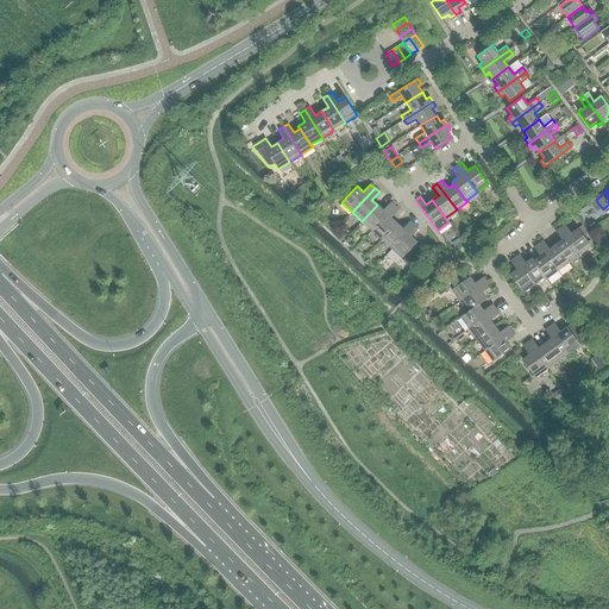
[(377,205),(362,221),(371,231),(395,207),(390,202),(383,211),(377,205)]
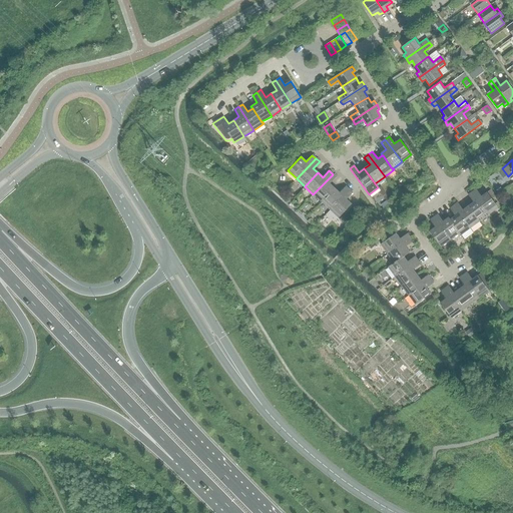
[(333,174),(313,194),(322,202),(335,188),(330,183),(336,177),(333,174)]
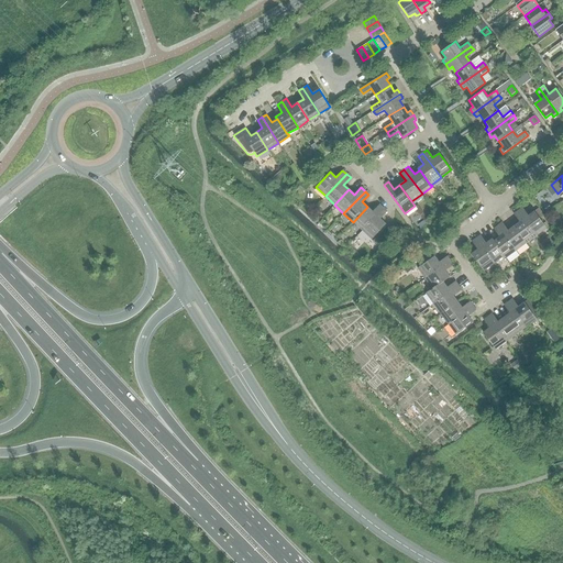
[(549,203),(541,209),(544,213),(552,208),(549,203)]
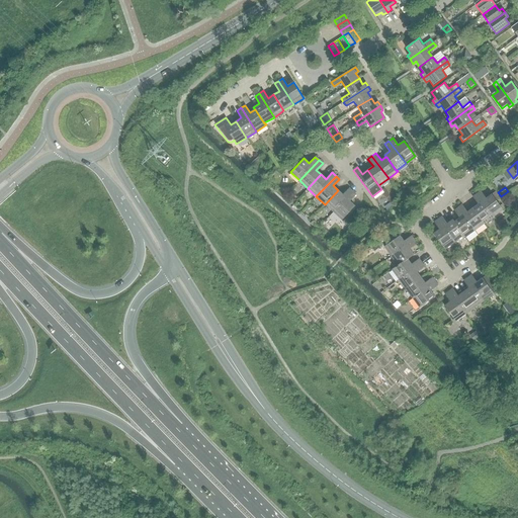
[(325,204),(333,212),(352,191),(349,188),(342,194),(338,190),(325,204)]
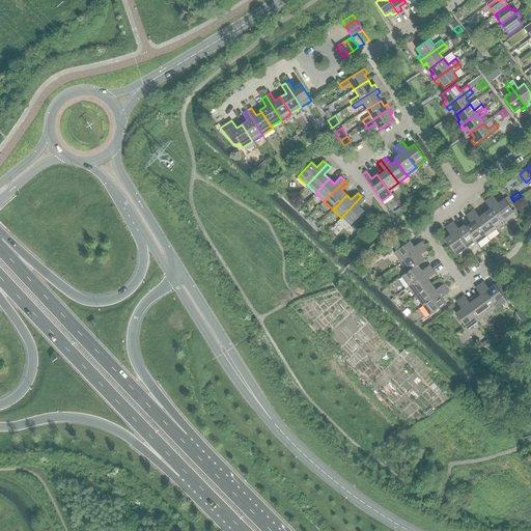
[(359,206),(364,200),(365,200),(361,196),(341,218),(351,226),(364,212),(359,206)]
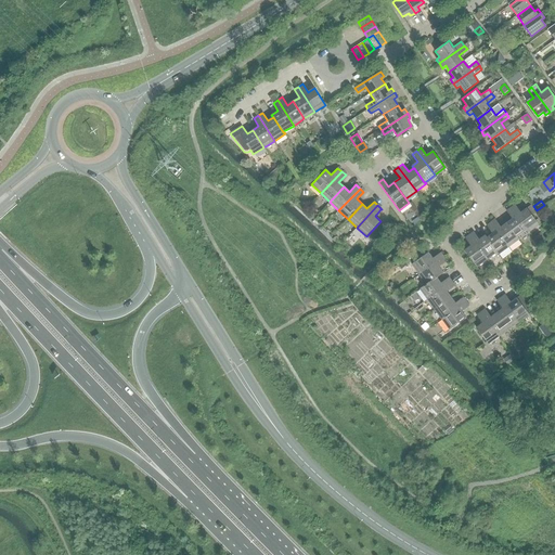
[(515,205),(511,208),(528,232),(539,224),(527,208),(520,213),(515,205)]
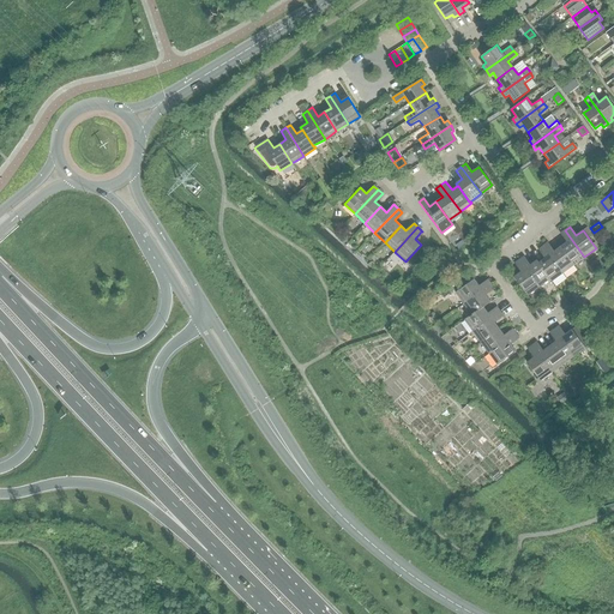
[(565,230),(560,234),(566,242),(560,247),(573,265),(584,257),(565,230)]
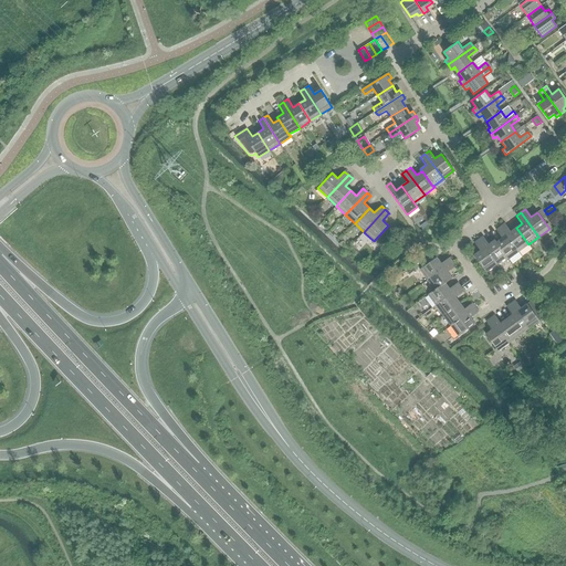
[(420,227),(422,230),(430,224),(427,221),(420,227)]
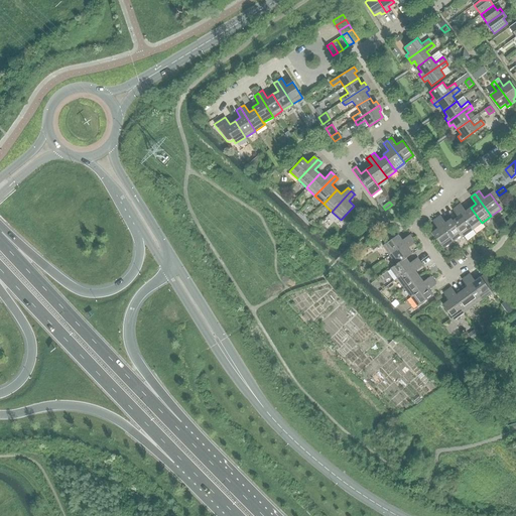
[(482,223),(471,208),(466,212),(460,204),(456,207),(473,230),(482,223)]
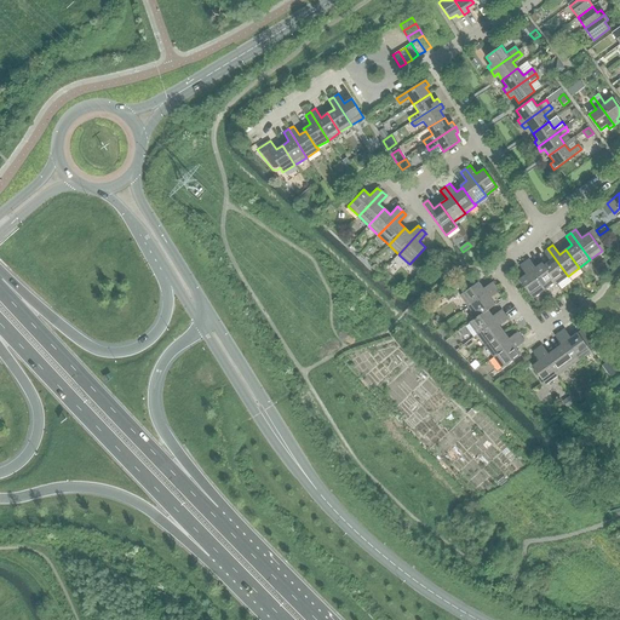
[(547,248),(543,252),(550,260),(544,265),(543,265),(555,282),(556,285),(568,276),(547,248)]
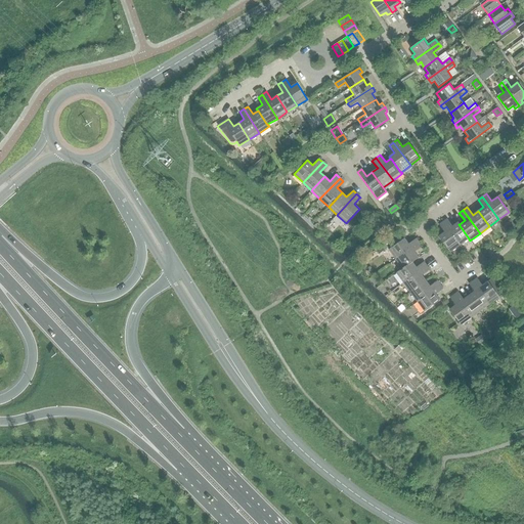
[(459,224),(460,224),(457,222),(452,226),(446,219),(443,222),(460,245),(469,238),(459,224)]
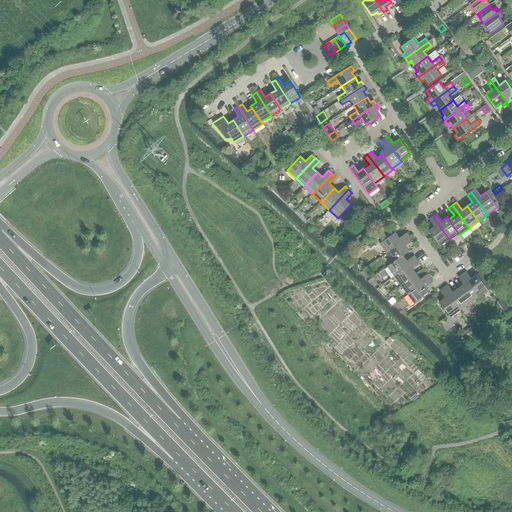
[(337,221),(343,226),(347,221),(342,216),(337,221)]
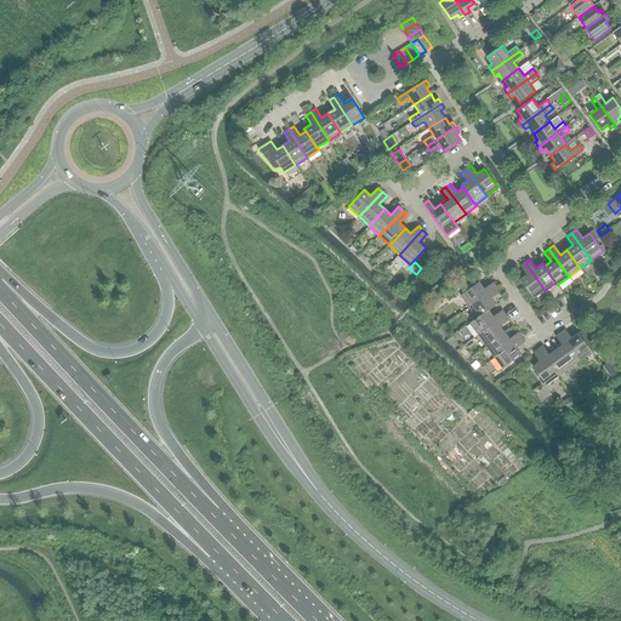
[(533,298),(545,290),(525,263),(520,267),(527,275),(519,280),(533,298)]
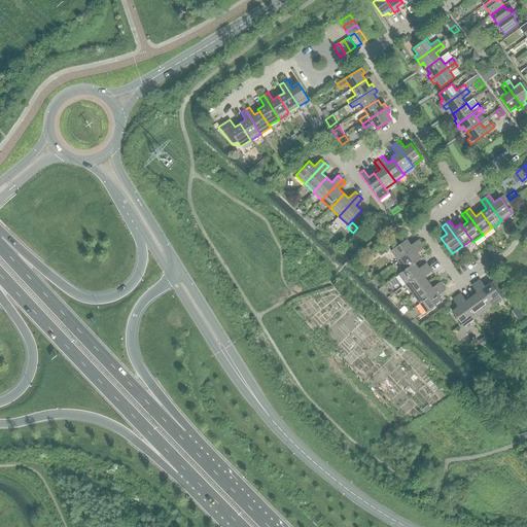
[(390,251),(397,260),(421,244),(418,240),(411,245),(407,240),(390,251)]
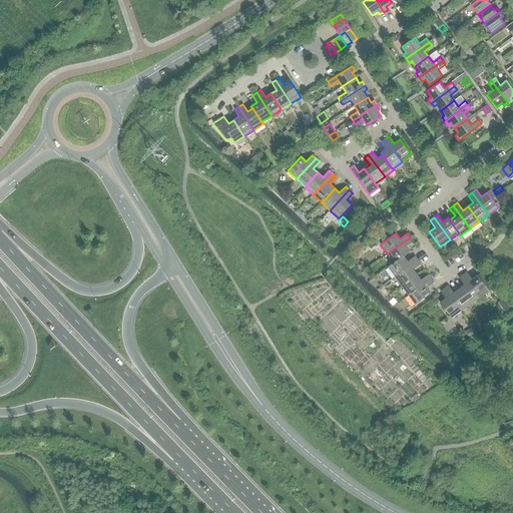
[(403,257),(404,257),(410,252),(406,246),(413,241),(410,237),(387,253),(394,263),(394,264),(403,257)]
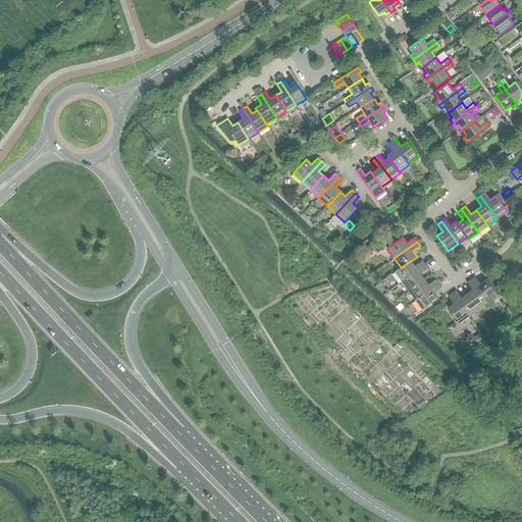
[(401,268),(401,267),(395,272),(402,281),(424,265),(421,261),(414,266),(411,261),(410,261),(401,268)]
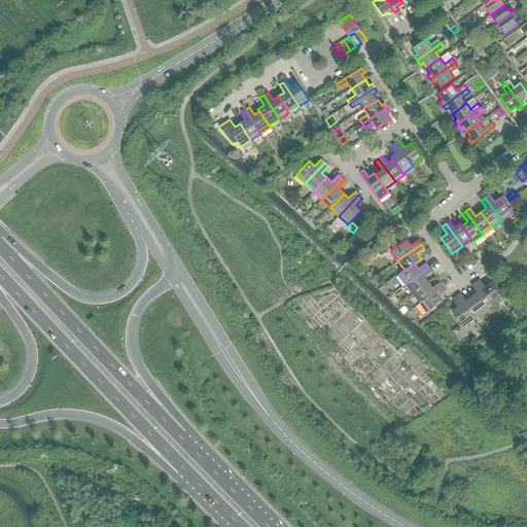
[(428,268),(406,284),(413,293),(428,282),(424,277),(431,272),(428,268)]
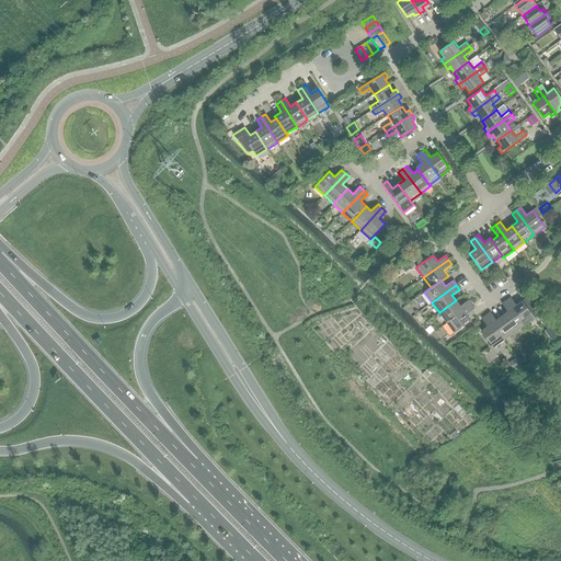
[(511,298),(506,301),(524,325),(539,315),(527,297),(516,306),(511,298)]
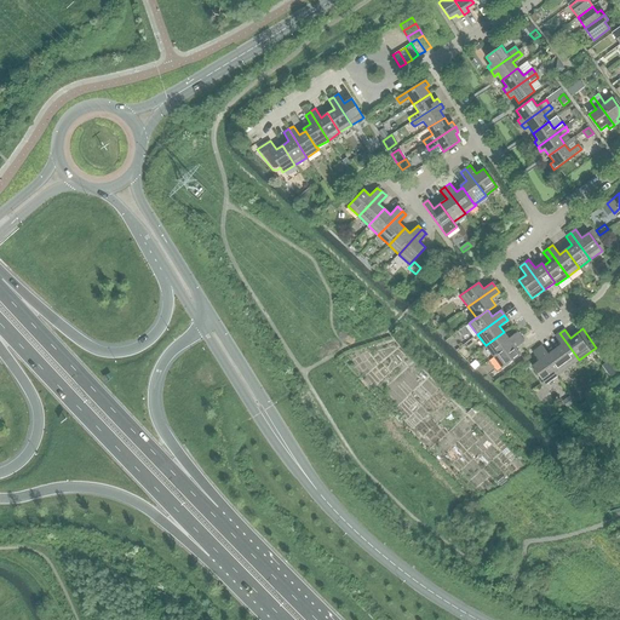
[(486,345),(493,357),(521,337),(517,332),(509,339),(504,332),(486,345)]
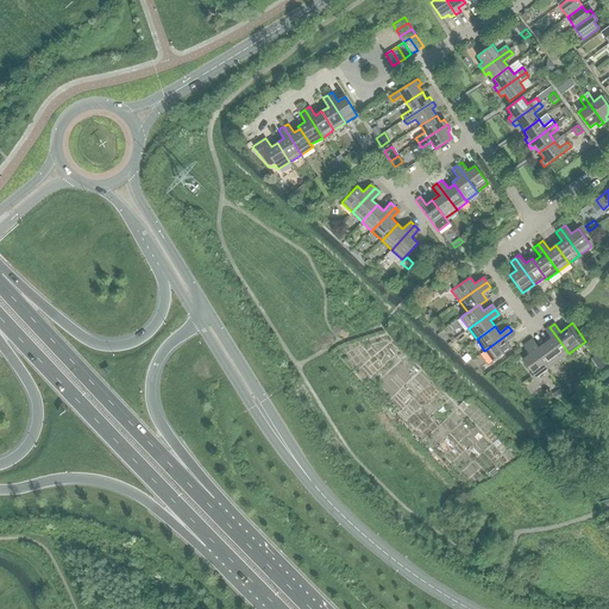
[(558,362),(569,353),(550,327),(545,331),(551,339),(545,344),(558,362)]
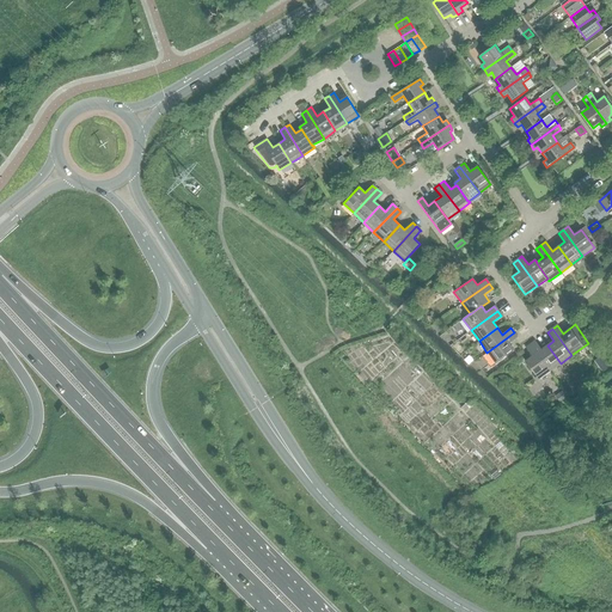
[(514,332),(487,353),(495,363),(514,350),(508,344),(518,337),(514,332)]
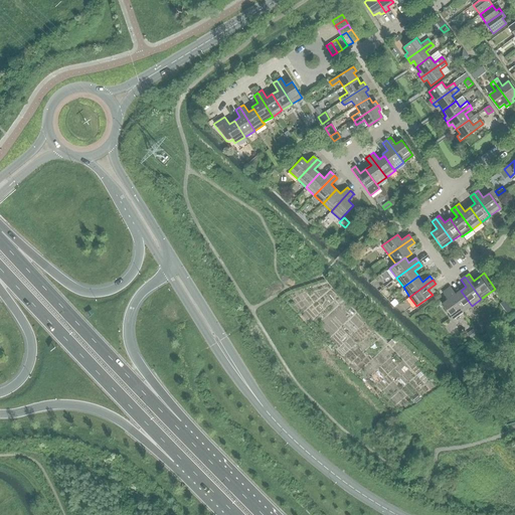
[(450,287),(446,290),(463,313),(472,306),(461,291),(456,294),(450,287)]
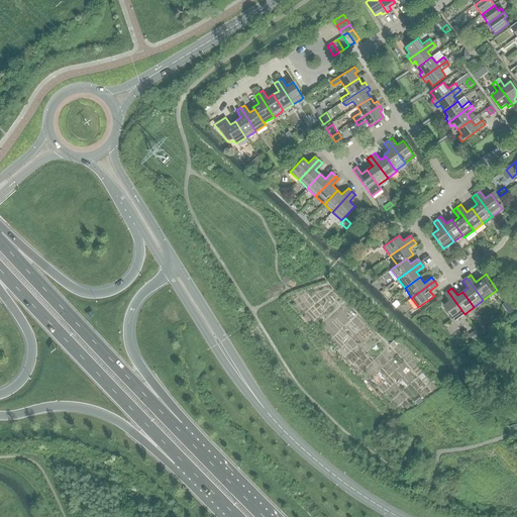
[(454,321),(464,314),(447,291),(443,294),(449,301),(443,305),(454,321)]
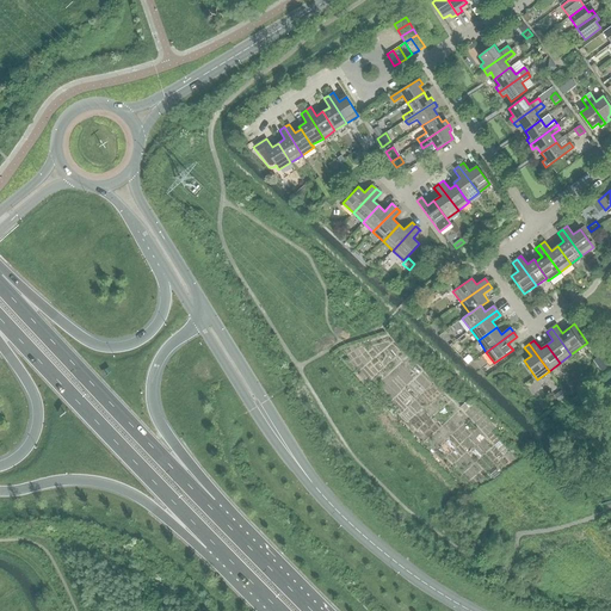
[(604,363),(598,368),(602,372),(608,368),(604,363)]
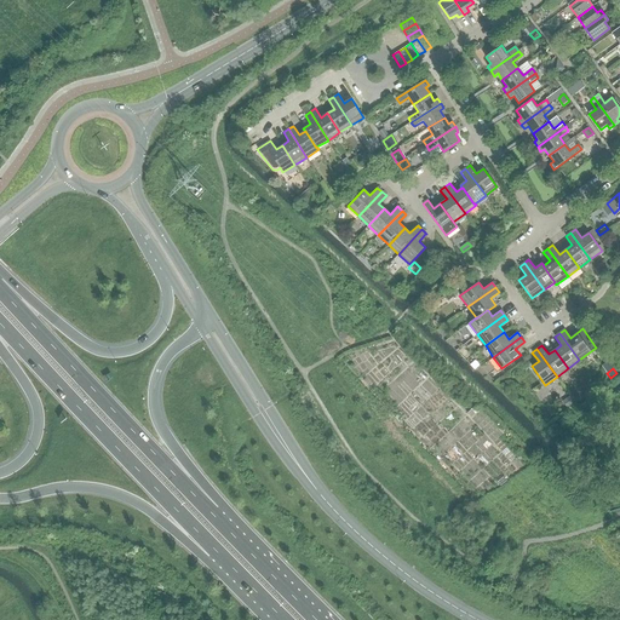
[(561,402),(567,409),(574,405),(568,397),(561,402)]
